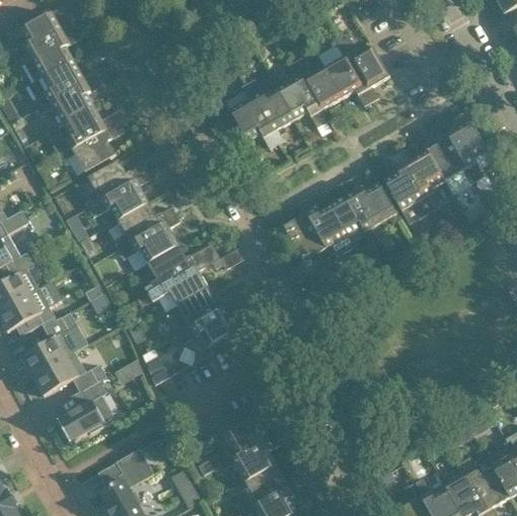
[(503,13),(516,5),(516,0),(496,0),(503,12),(502,12),(503,13)]
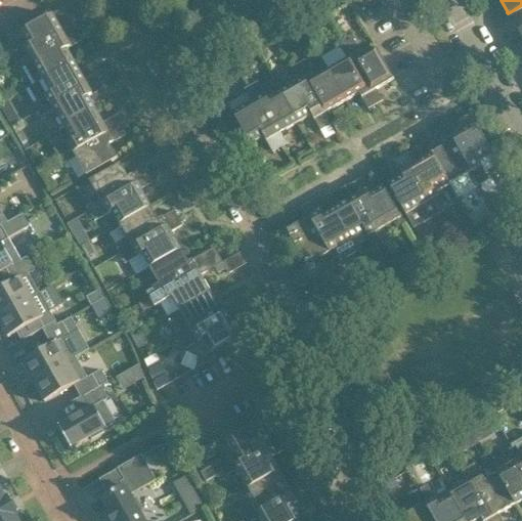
[(10,53),(14,60),(28,52),(30,56),(63,36),(67,40),(78,33),(62,5),(20,30),(28,43),(10,53)]
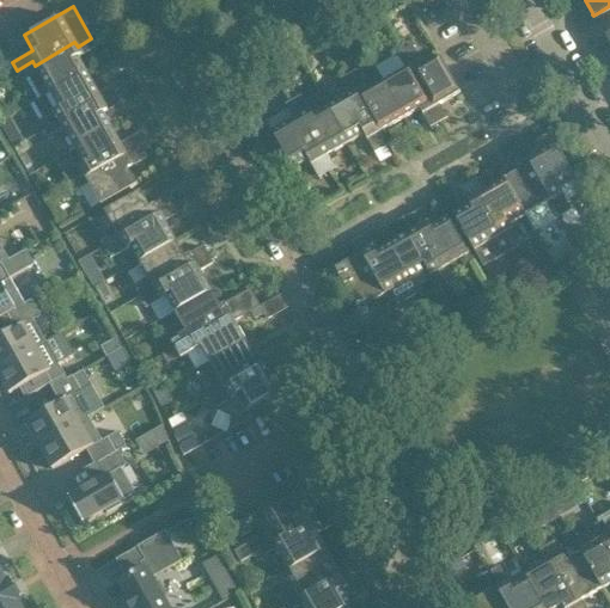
[(32,61),(17,71),(22,79),(24,77),(36,98),(85,71),(77,55),(95,44),(91,38),(78,47),(74,42),(35,66),(32,61)]
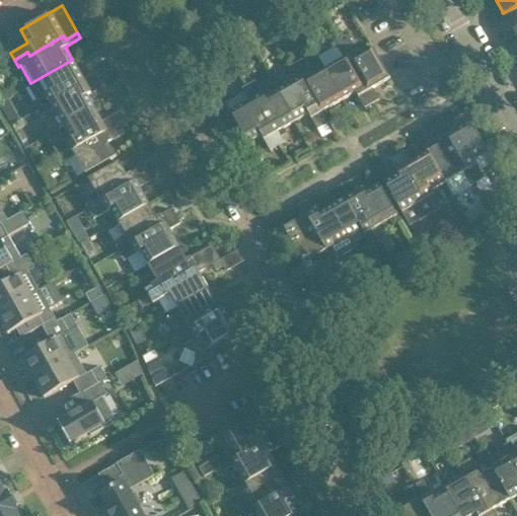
[(363,91),(370,101),(377,97),(371,86),(389,76),(371,46),(358,53),(348,35),(341,40),(349,54),(346,56),(366,89),(363,91)]
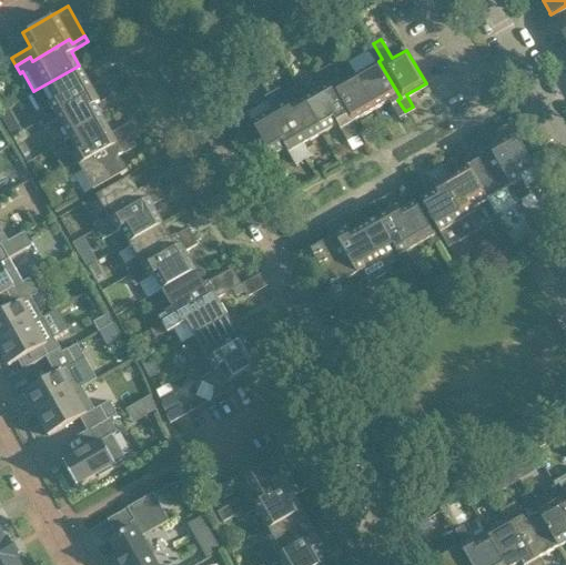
[(374,63),(354,74),(373,108),(388,99),(397,115),(405,111),(397,100),(401,98),(378,61),(382,59),(373,43),(366,48),(374,63)]
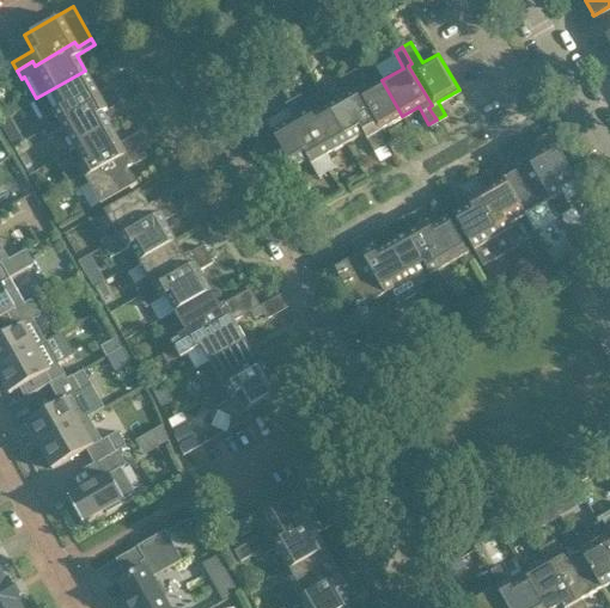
[(124,68),(107,78),(110,83),(113,88),(130,79),(124,68)]
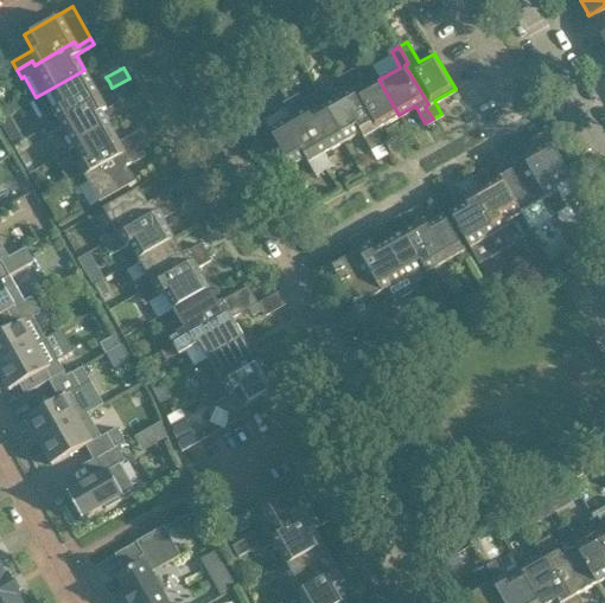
[(354,88),(350,89),(374,130),(370,132),(377,143),(387,139),(380,126),(399,115),(379,79),(364,89),(351,68),(344,72),(354,88)]
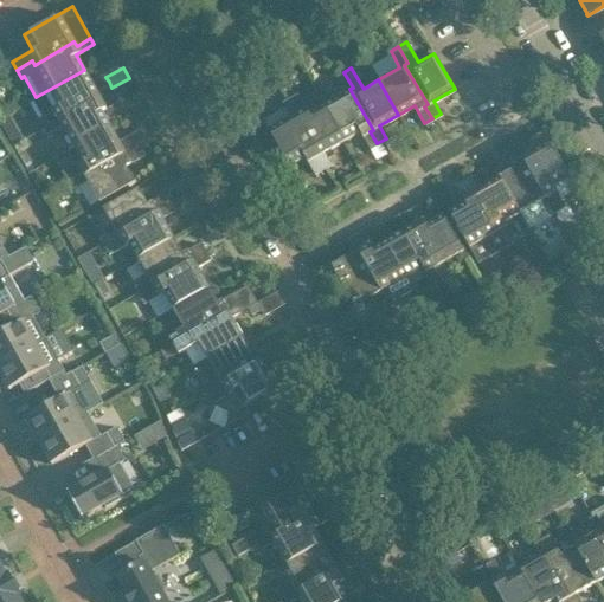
[(114,91),(109,82),(96,90),(84,70),(36,97),(27,102),(40,125),(56,116),(58,120),(98,97),(100,99),(114,91)]
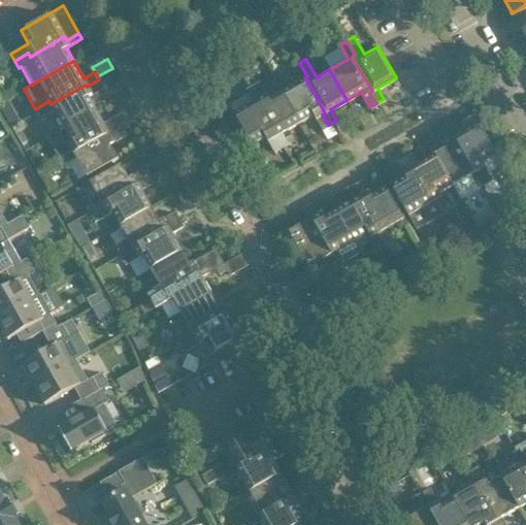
[(292,66),(300,79),(281,91),(299,122),(313,113),(322,129),(328,125),(322,115),(325,113),(304,77),(307,76),(299,63),(292,66)]
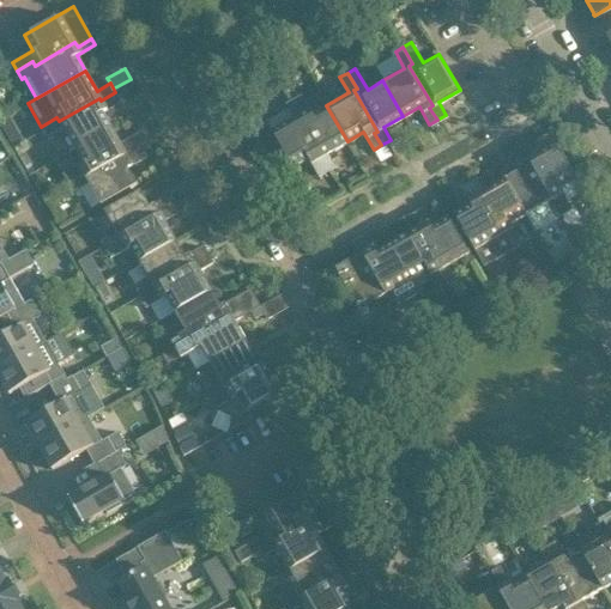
[(296,95),(291,97),(301,114),(298,115),(321,156),(318,158),(325,170),(334,165),(330,157),(337,153),(333,148),(348,141),(326,105),(318,91),(303,99),(300,92),(296,95)]
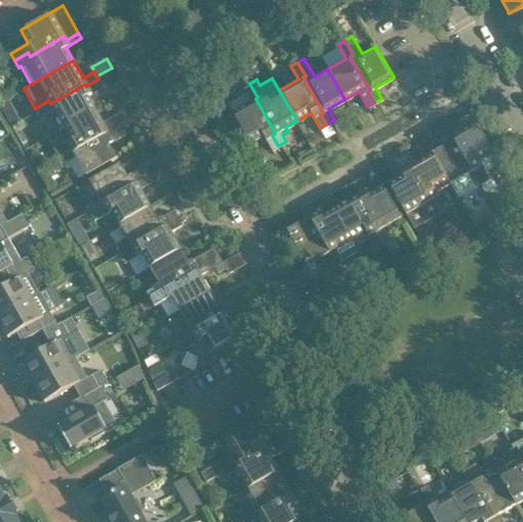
[(52,108),(64,126),(94,109),(87,94),(103,86),(98,79),(86,86),(85,84),(50,104),(48,101),(35,109),(39,115),(52,108)]
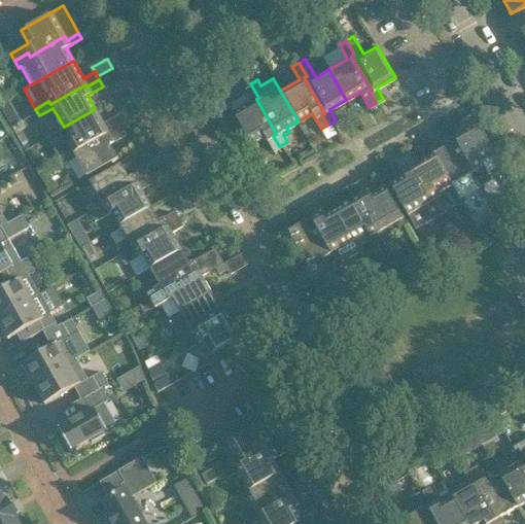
[(228,100),(226,101),(250,143),(264,135),(273,150),(279,146),(273,136),(276,134),(256,99),(258,98),(250,83),(244,88),(246,92),(229,102),(228,100)]
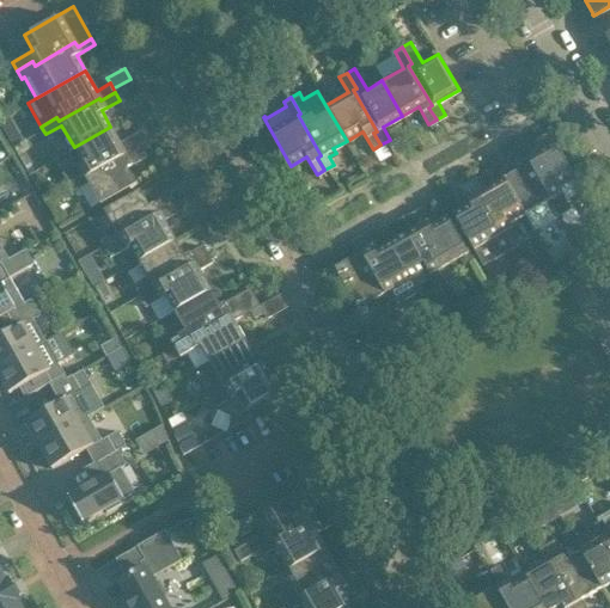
[(83,163),(61,174),(66,183),(80,173),(84,178),(124,153),(127,157),(139,148),(140,148),(147,145),(139,129),(119,140),(110,127),(74,147),(83,163)]
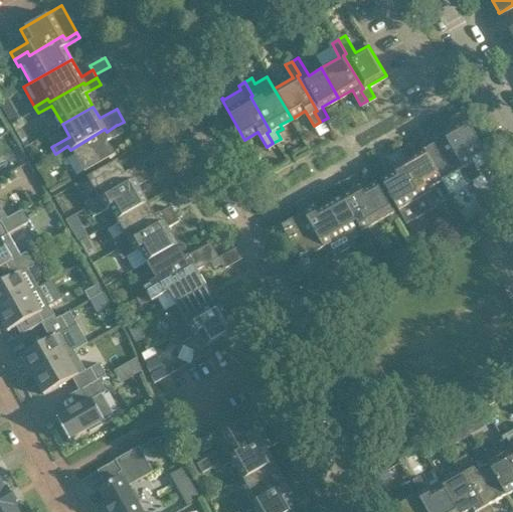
[(465,165),(472,178),(479,174),(469,157),(483,149),(461,111),(448,118),(453,126),(448,129),(442,118),(434,122),(441,135),(444,133),(463,167),(465,165)]
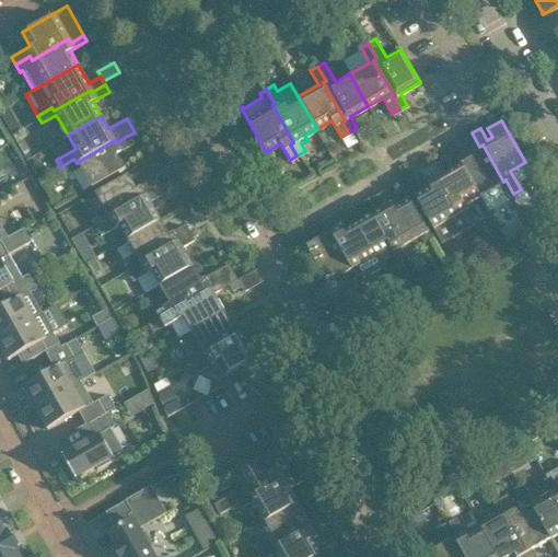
[(472,132),(465,137),(474,153),(460,162),(479,195),(487,209),(513,194),(506,180),(503,182),(483,144),(479,147),(472,132)]
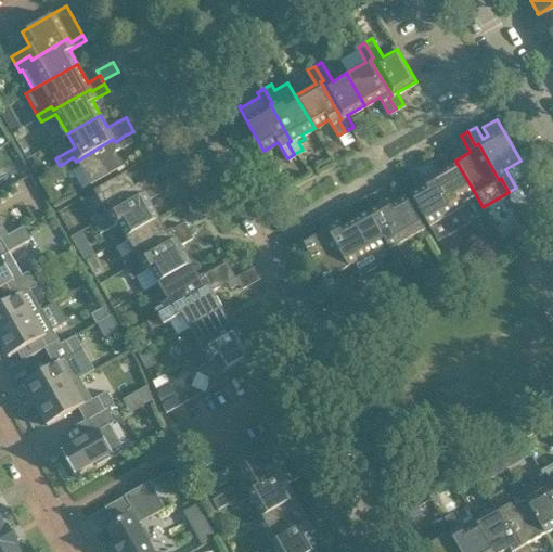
[(73,157),(60,166),(64,172),(77,165),(89,184),(123,165),(115,151),(131,141),(127,135),(126,135),(115,142),(113,139),(76,162),(73,157)]
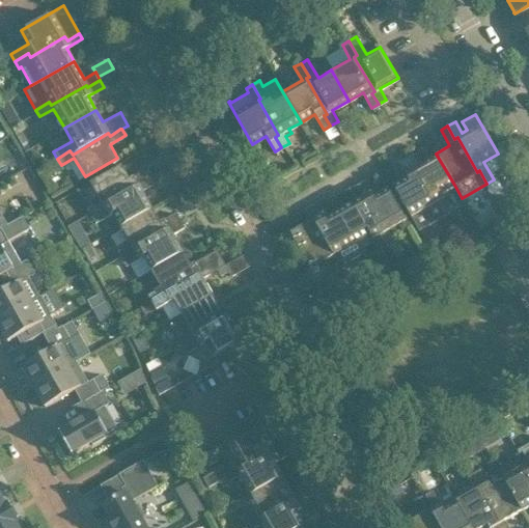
[(454,185),(436,154),(418,163),(412,151),(405,156),(411,168),(413,167),(433,202),(436,200),(444,215),(451,211),(441,193),(454,185)]
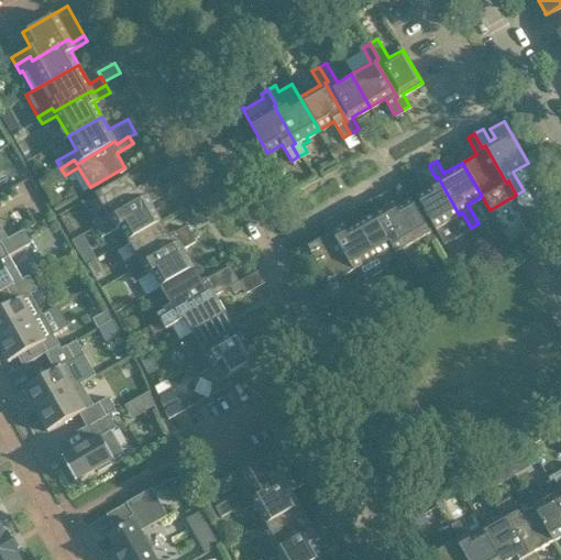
[(436,178),(429,165),(421,169),(430,186),(416,195),(443,243),(463,232),(471,228),(462,212),(459,215),(438,177),(436,178)]
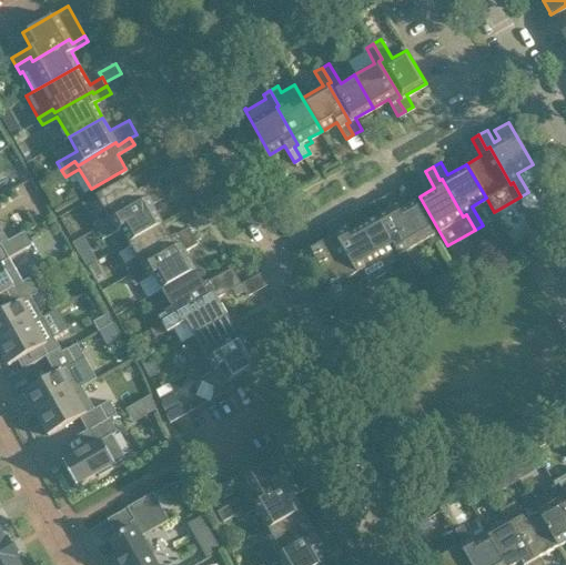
[(105,215),(92,223),(95,231),(110,223),(109,221),(148,199),(145,195),(159,188),(154,180),(138,190),(129,174),(110,185),(93,194),(105,215)]
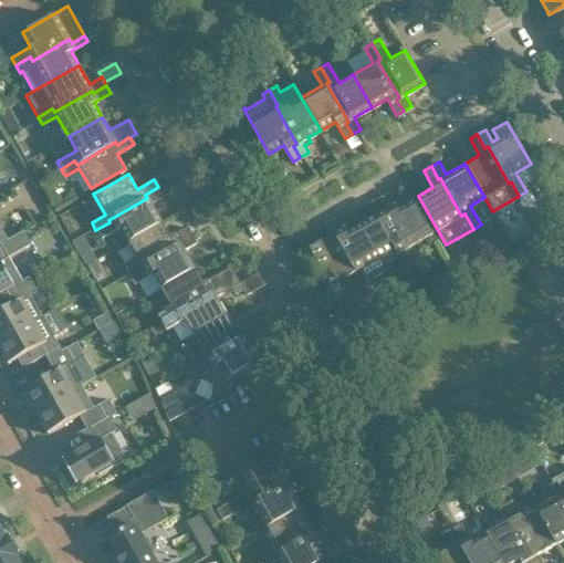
[(118,227),(127,241),(162,221),(150,201),(163,195),(158,187),(145,195),(147,198),(108,220),(110,222),(95,230),(100,238),(118,227)]
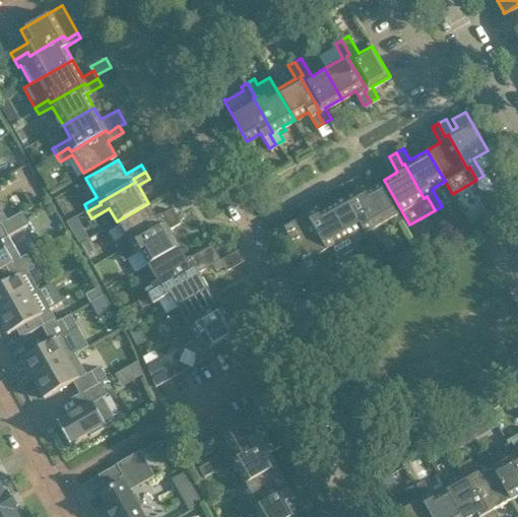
[(357,176),(349,180),(355,191),(353,193),(373,228),(371,229),(378,242),(385,239),(377,225),(396,214),(379,183),(365,191),(357,176)]
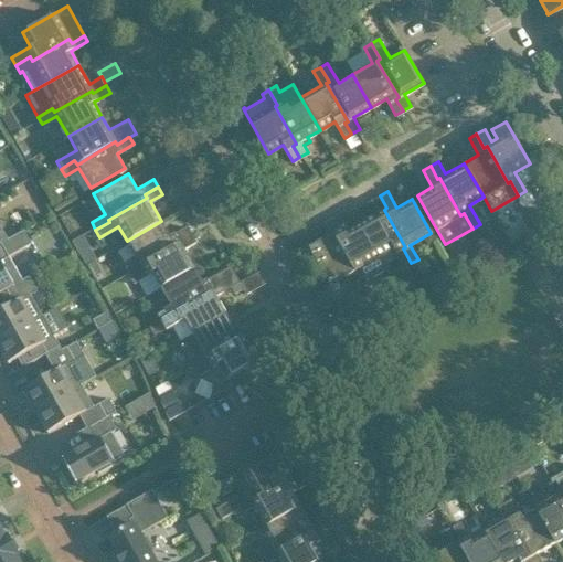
[(386,208),(380,195),(372,200),(379,211),(359,223),(379,256),(393,248),(404,267),(411,263),(403,248),(405,247),(384,210),(386,208)]
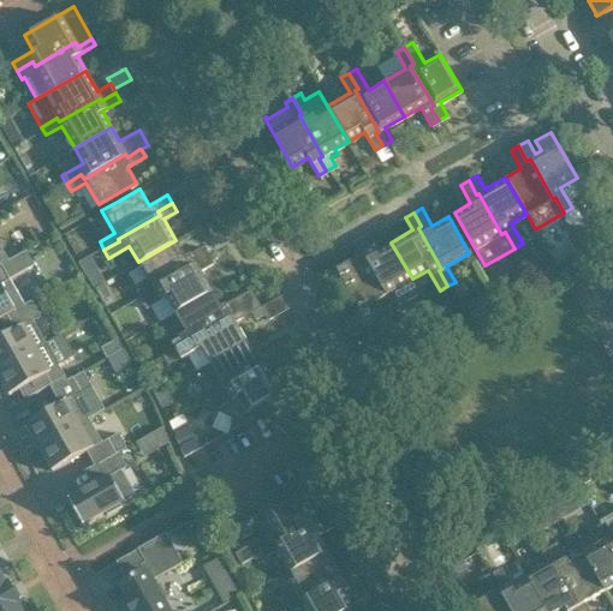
[(365,232),(356,238),(364,251),(363,252),(386,294),(382,297),(392,311),(399,306),(398,304),(420,292),(412,279),(391,243),(376,251),(365,232)]
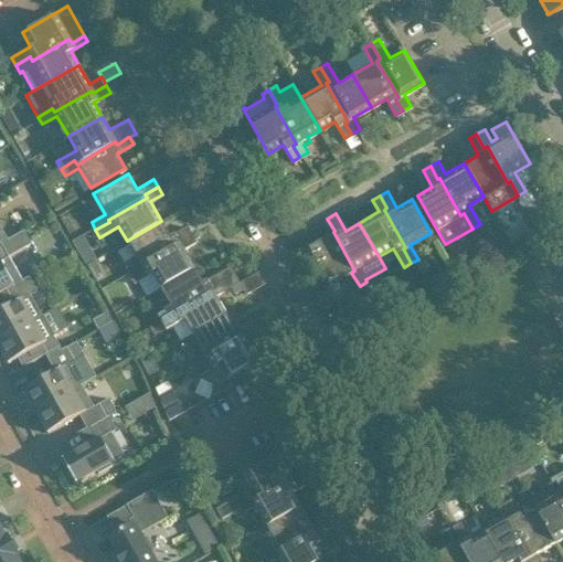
[(341,271),(352,289),(360,286),(351,273),(354,271),(333,232),(335,231),(327,219),(320,223),(327,234),(308,245),(327,279),(341,271)]
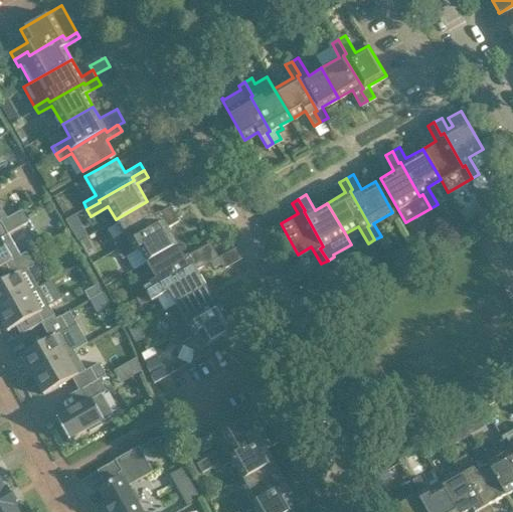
[(126,238),(113,245),(117,251),(130,244),(128,241),(163,221),(162,219),(174,212),(169,205),(154,213),(147,201),(116,219),(126,238)]
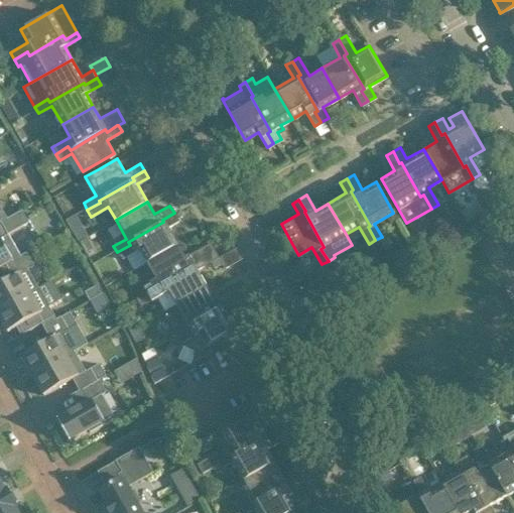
[(0,264),(4,262),(19,254),(7,233),(27,221),(20,209),(6,217),(0,220),(0,223),(6,233),(0,236),(0,264)]
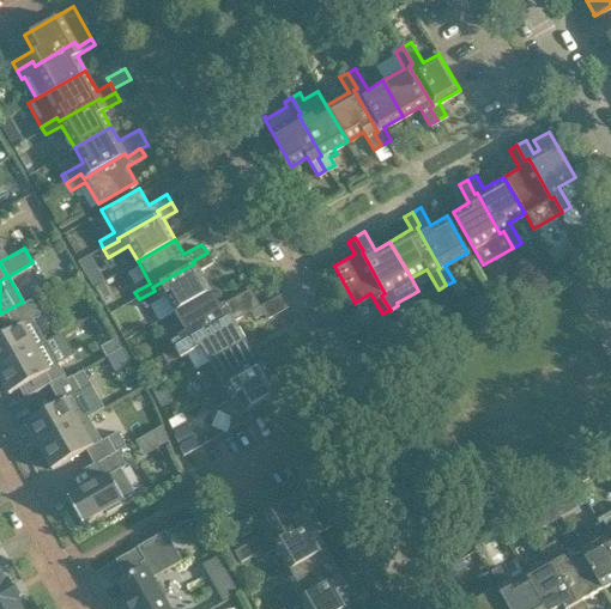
[(164,296),(173,310),(210,288),(198,268),(211,261),(207,253),(193,261),(194,263),(152,287),(155,291),(139,299),(144,308),(164,296)]
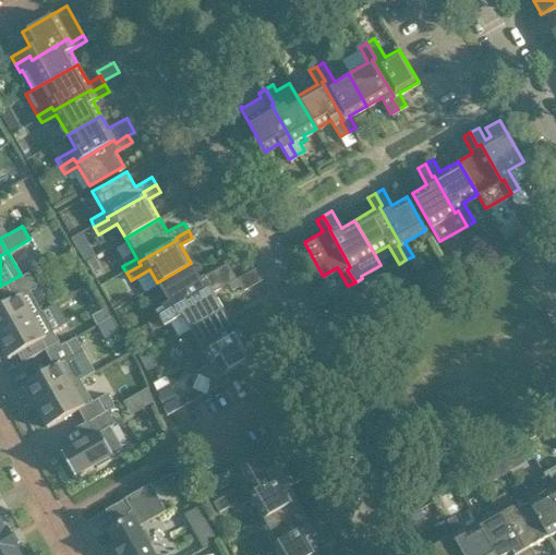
[(152,303),(156,310),(161,306),(167,314),(172,311),(170,308),(209,286),(213,290),(236,277),(227,262),(198,277),(191,263),(157,282),(165,296),(152,303)]
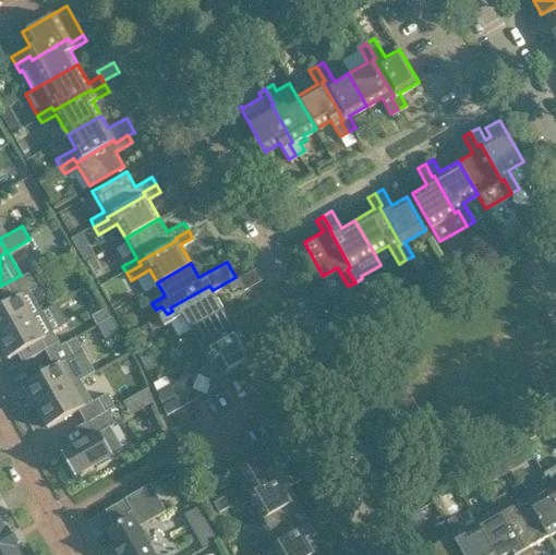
[(0,304),(0,303),(0,332),(40,310),(29,289),(36,286),(27,272),(21,275),(4,284),(12,298),(5,301),(5,300),(4,301),(4,302),(0,304)]
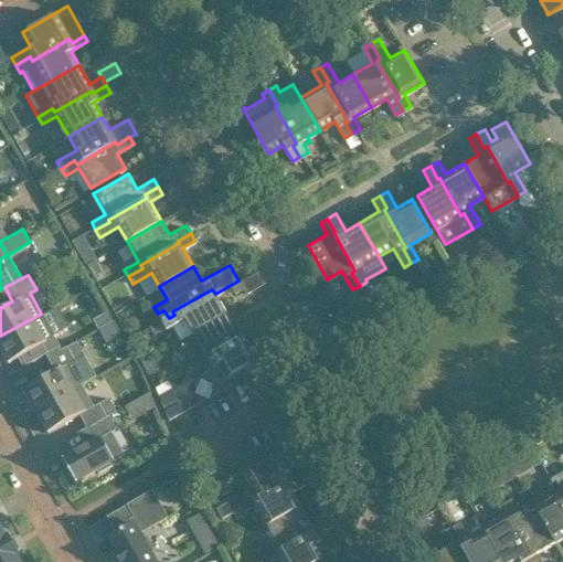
[(163,310),(158,314),(160,318),(166,328),(170,326),(183,319),(191,331),(191,332),(226,314),(215,294),(212,289),(172,311),(174,315),(169,318),(163,310)]
